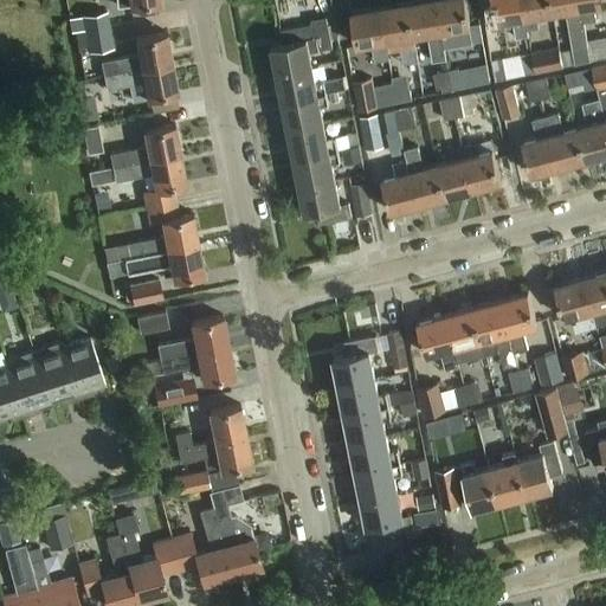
[(412,37),(429,34),(432,62),(446,59),(444,44),(443,44),(436,0),(424,0),(407,2),(412,37)]
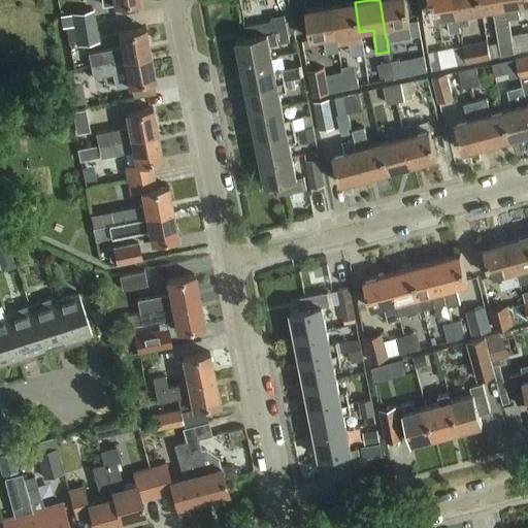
[(404,0),(380,0),(386,38),(387,38),(387,43),(411,39),(408,24),(404,0)]
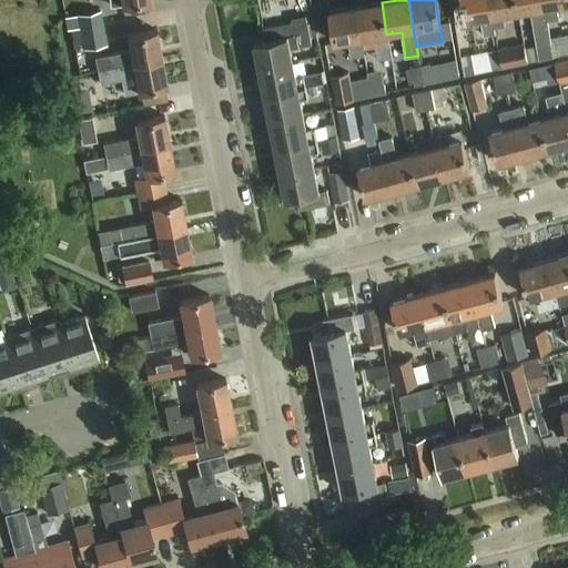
[(488,0),(460,0),(465,22),(482,19),(483,31),(484,36),(496,33),(495,29),(494,29),(492,18),(492,16),(488,0)]
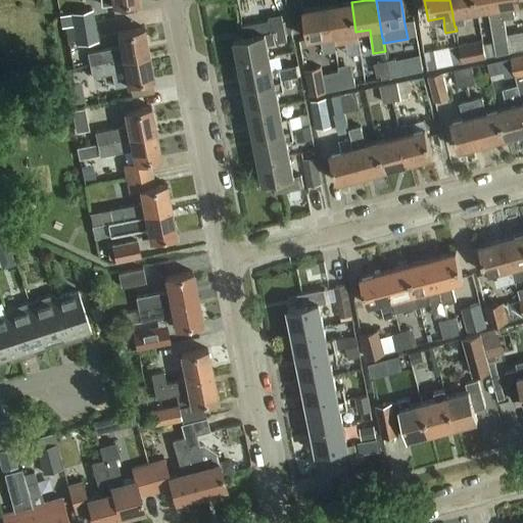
[(449,0),(453,14),(453,16),(455,27),(456,27),(465,25),(464,14),(476,12),(474,0),(449,0)]
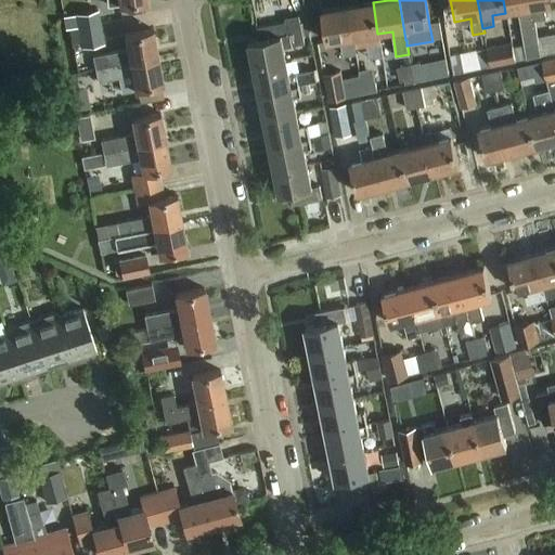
[(503,0),(505,13),(518,11),(527,57),(540,55),(537,37),(533,21),(531,9),(532,8),(530,0),(503,0)]
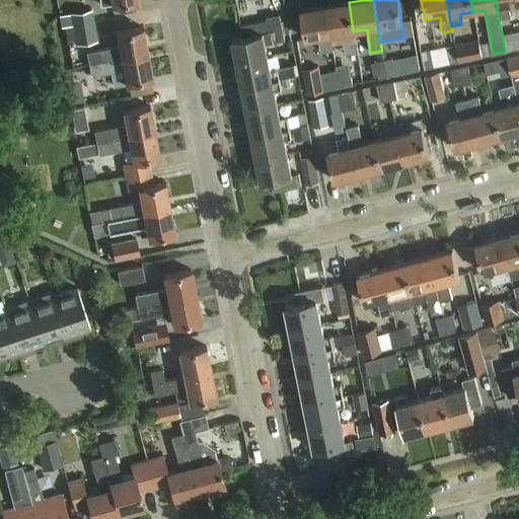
[(518,0),(496,0),(498,7),(497,8),(499,19),(511,17),(508,6),(518,3),(518,0)]
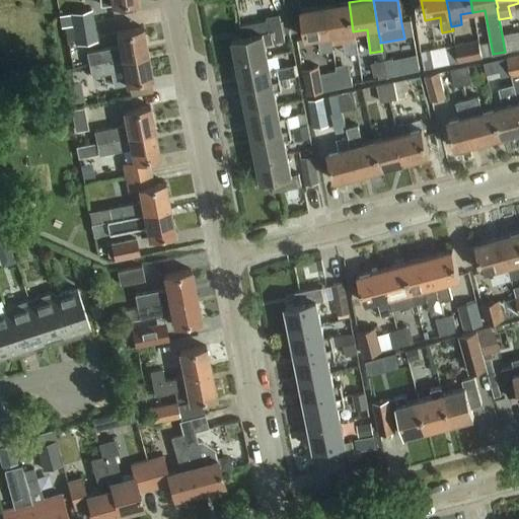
[(355,42),(353,31),(349,2),(324,6),(331,46),(355,42)]
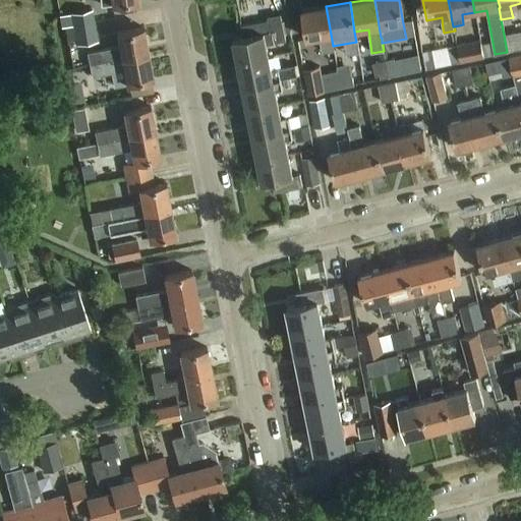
[(334,50),(333,46),(326,6),(301,10),(306,40),(321,38),(323,52),(334,50)]
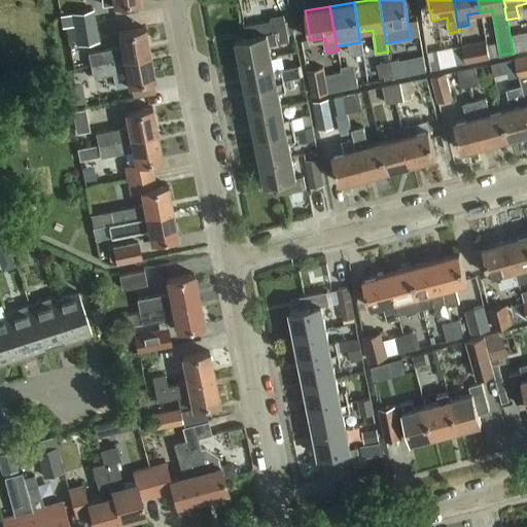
[(94,10),(72,13),(74,26),(96,23),(94,10)]
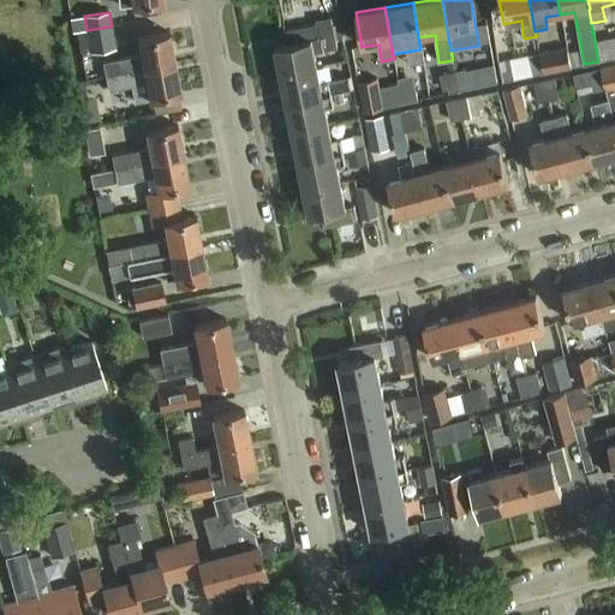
[(84,16),(71,18),(73,31),(87,30),(84,16)]
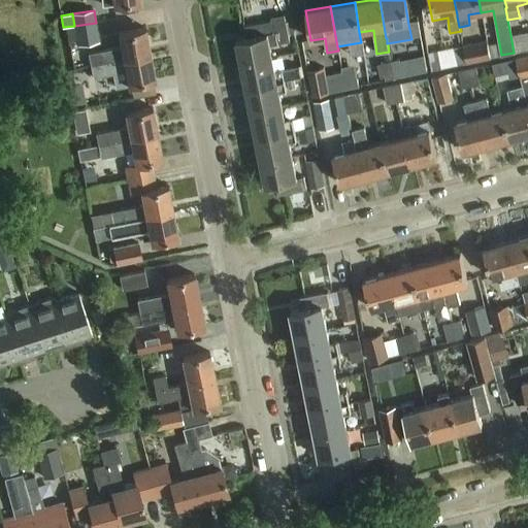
[(245,38),(235,40),(240,64),(271,58),(269,45),(289,41),(284,15),(270,18),(270,21),(243,27),(245,38)]
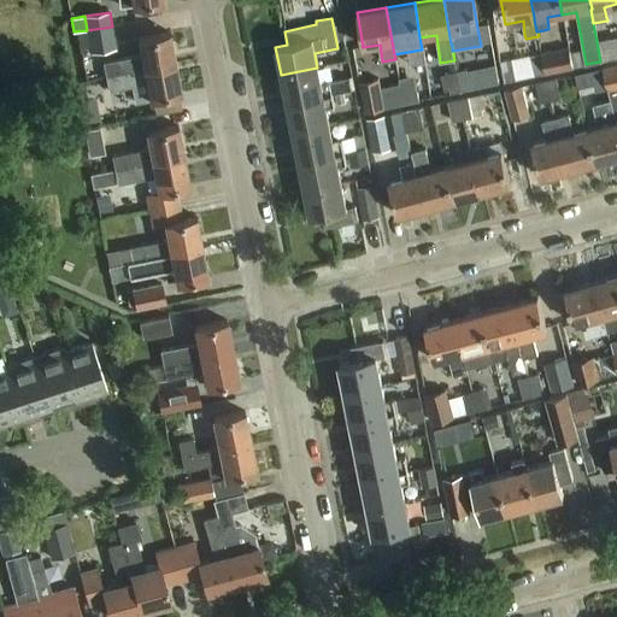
[(87,30),(77,33),(81,53),(88,52),(87,46),(89,46),(90,53),(116,48),(112,27),(87,30)]
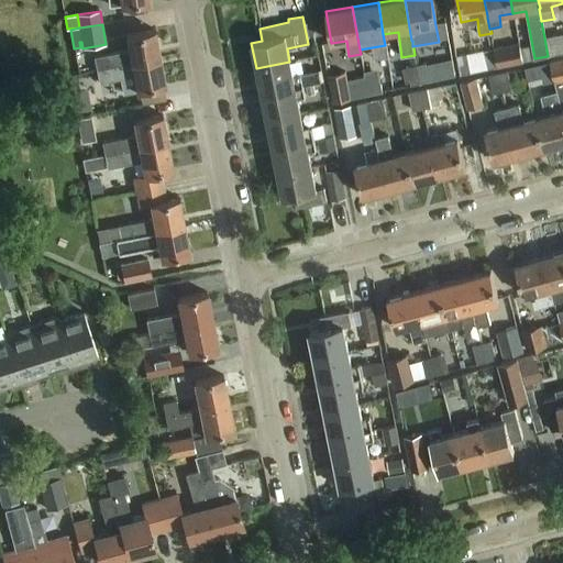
[(128,51),(95,57),(97,70),(159,58),(154,30),(125,35),(128,51)]
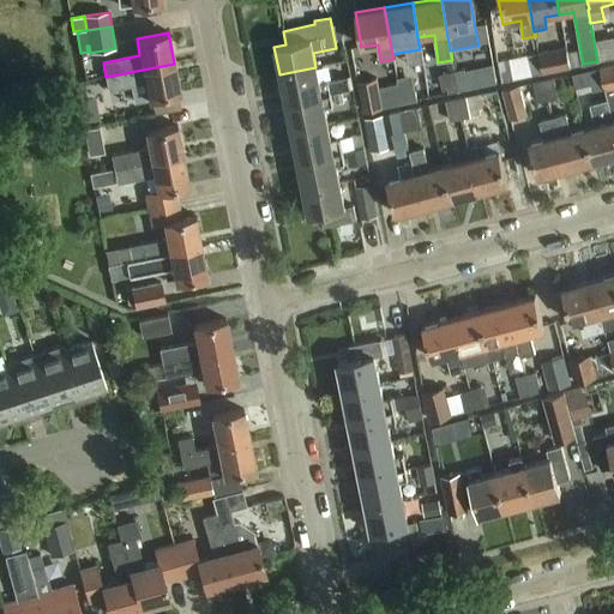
[(607,38),(594,41),(597,61),(611,59),(607,38)]
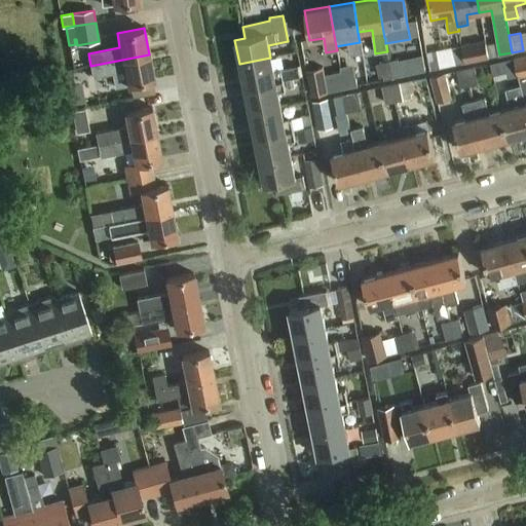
[(486,41),(461,46),(463,61),(488,57),(486,41)]
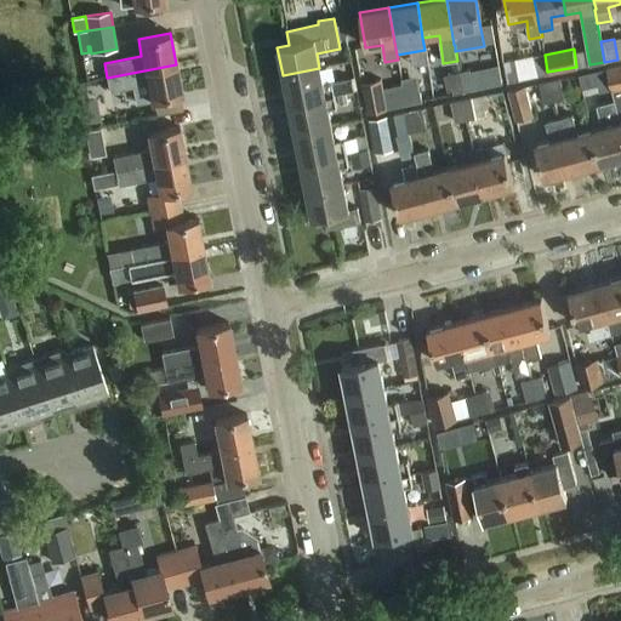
[(545,55),(535,56),(539,74),(547,72),(545,55)]
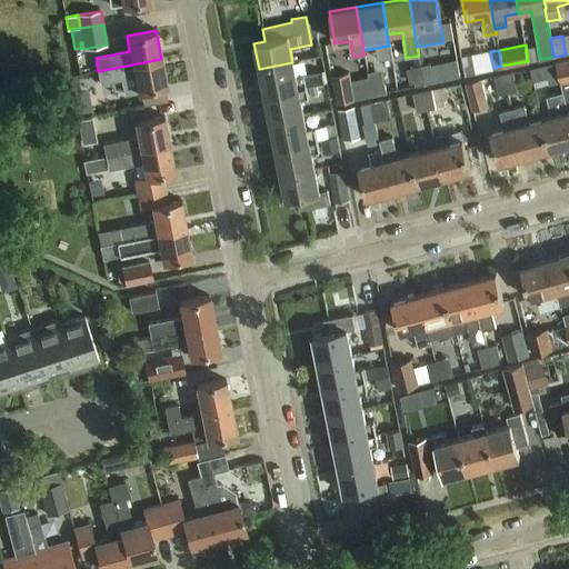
[(461,57),(462,60),(466,77),(476,73),(472,55),(461,57)]
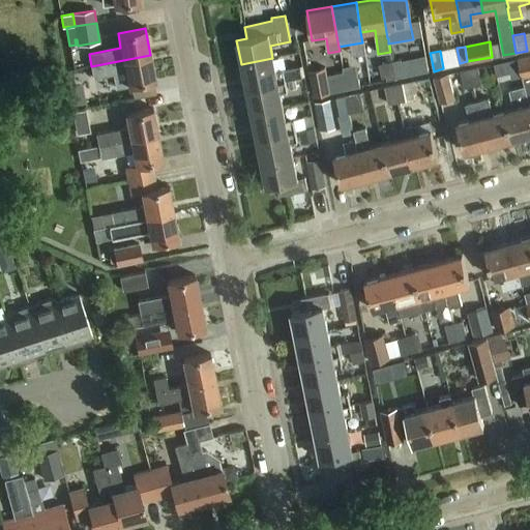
[(150,55),(91,66),(93,78),(113,74),(115,88),(128,86),(155,81),(150,55)]
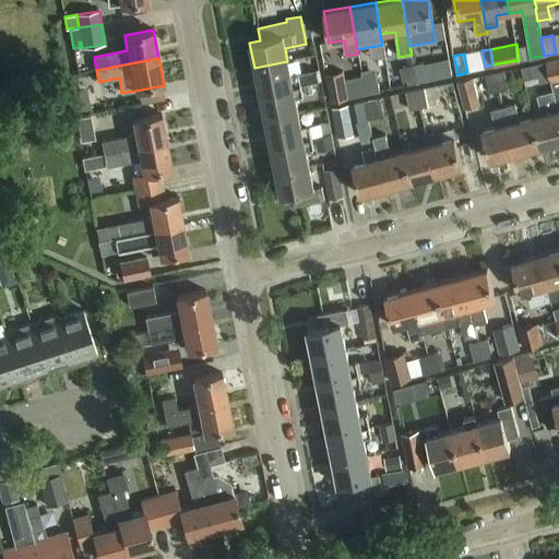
[(558,59),(546,62),(550,81),(558,79),(558,59)]
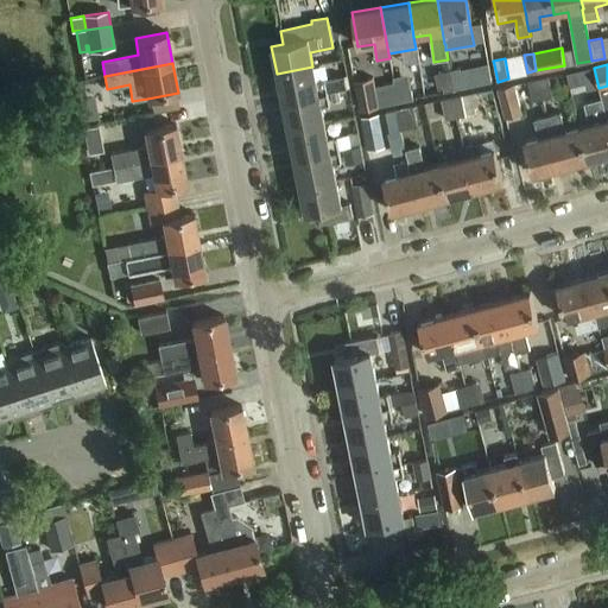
[(312,67),(277,74),(283,102),(327,94),(331,93),(340,92),(346,90),(342,77),(316,83),(312,67)]
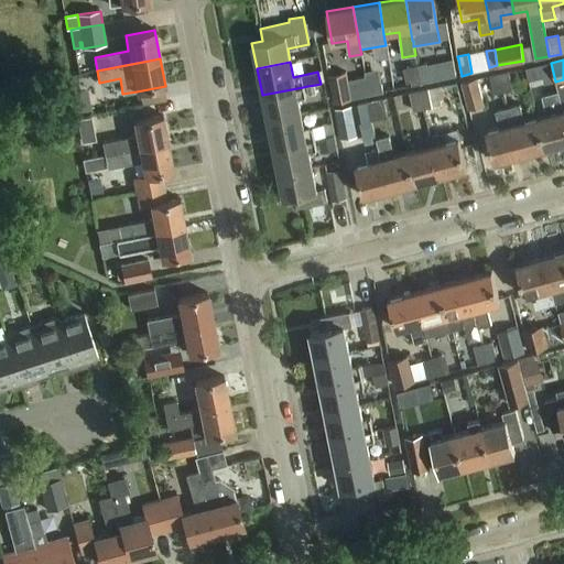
[(426,64),(414,67),(419,85),(431,83),(426,64)]
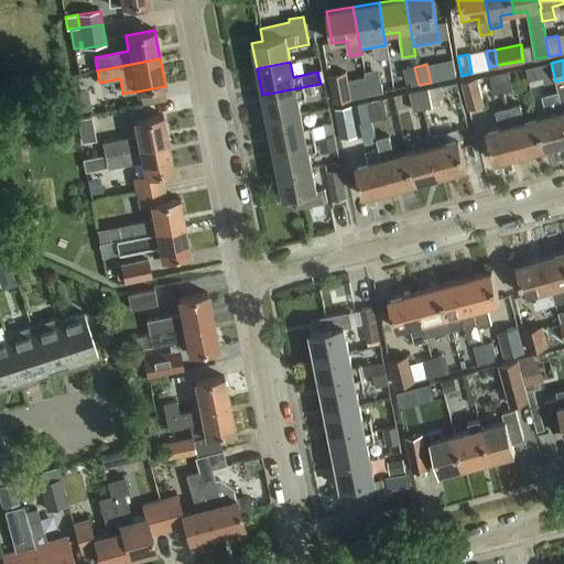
[(351,99),(347,72),(329,75),(335,101),(351,99)]
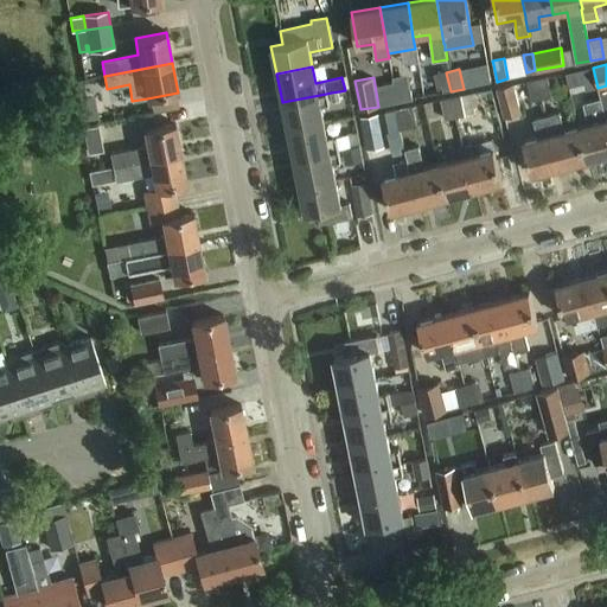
[(537,81),(542,100),(551,98),(548,78),(537,81)]
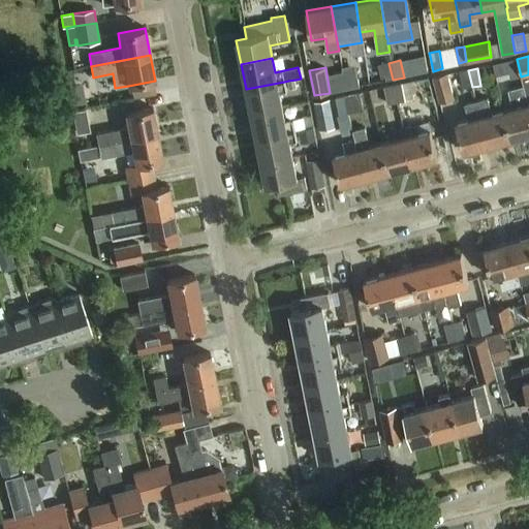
[(463,89),(472,87),(468,70),(459,72),(463,89)]
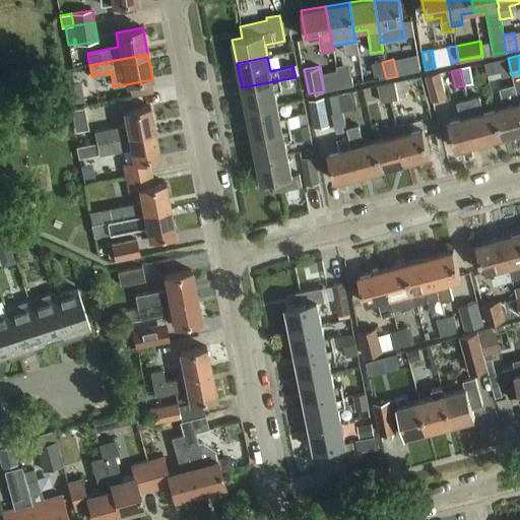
[(345,70),(338,71),(342,88),(349,86),(345,70)]
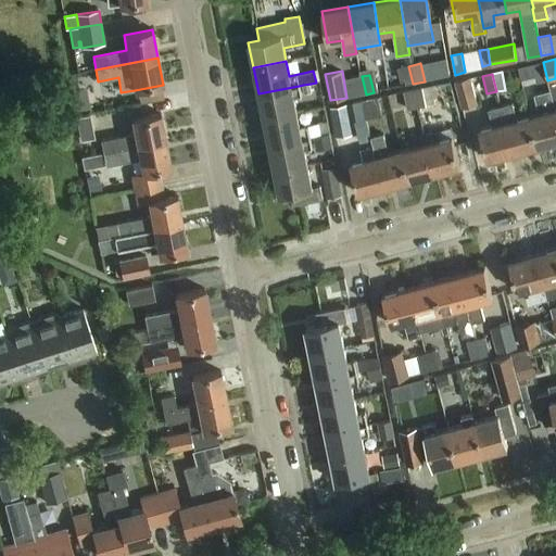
[(355,97),(366,95),(362,76),(351,79),(355,97)]
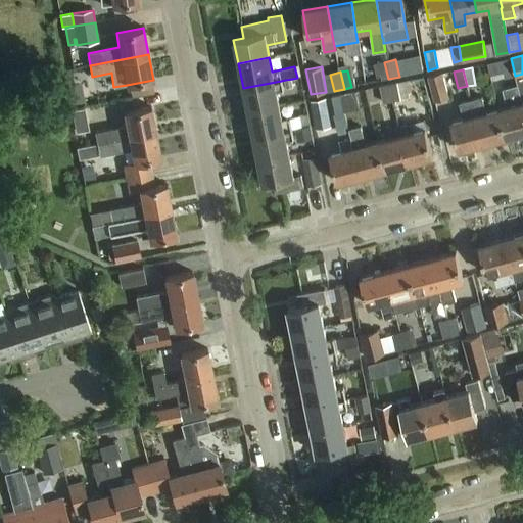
[(435,99),(448,96),(442,76),(430,79),(435,99)]
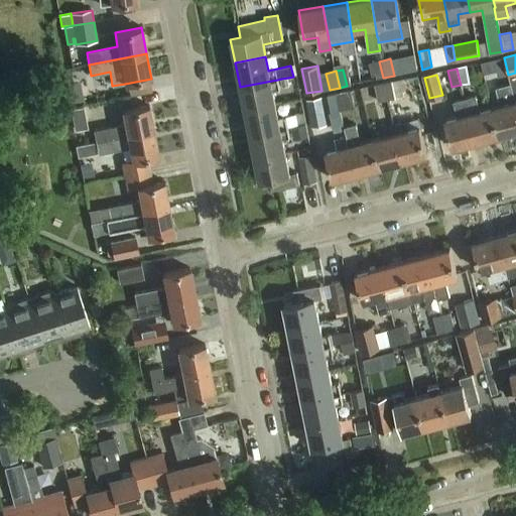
[(288,78),(281,79),(282,88),(289,86),(288,78)]
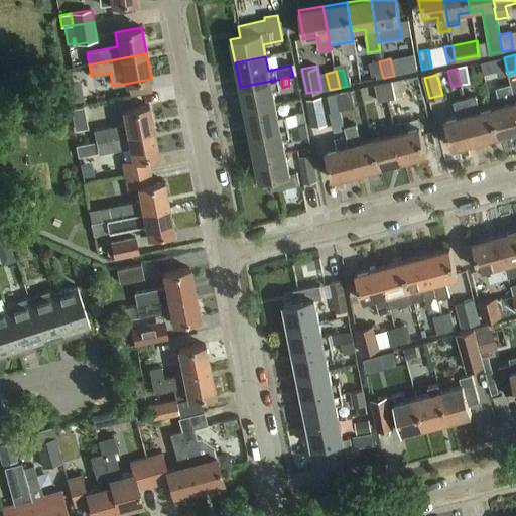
[(277,80),(240,87),(245,111),(275,105),(272,91),(279,89),(277,80)]
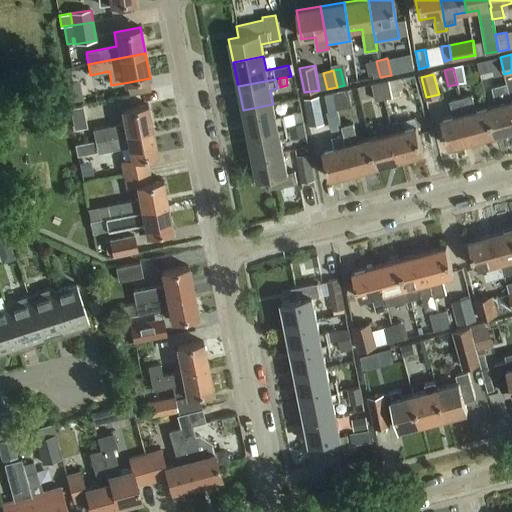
[(400,79),(389,81),(392,98),(401,96),(400,92),(402,91),(400,79)]
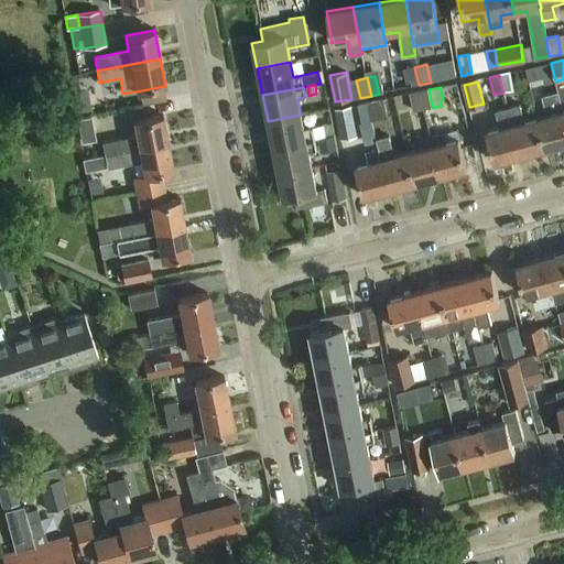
[(419,91),(423,110),(432,108),(429,89),(419,91)]
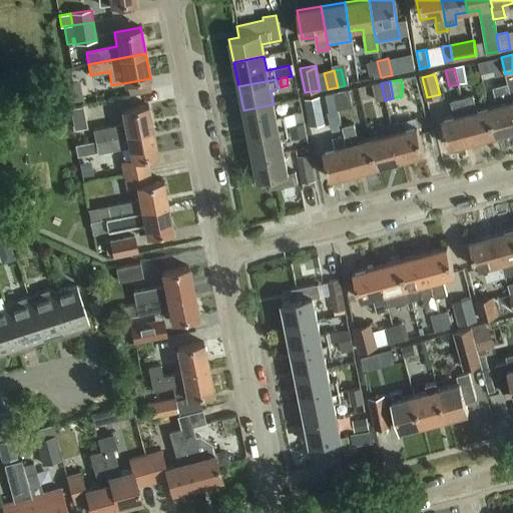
[(376,102),(385,100),(381,83),(373,85),(376,102)]
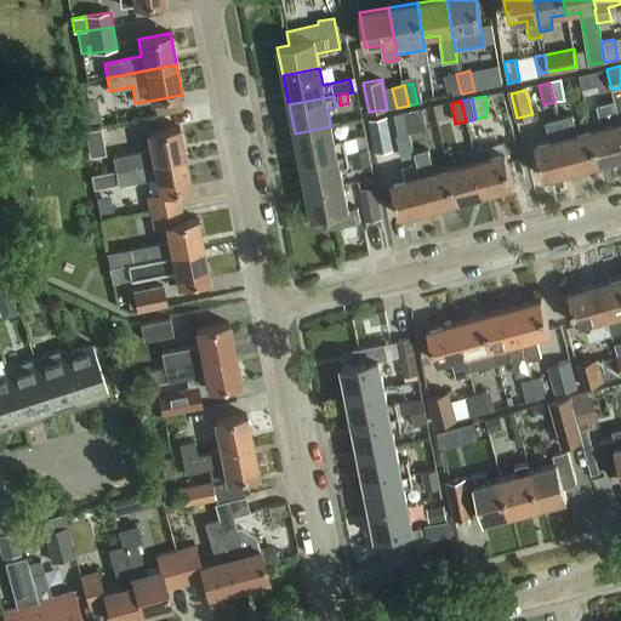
[(602,127),(591,130),(599,164),(620,158),(620,126),(615,102),(596,107),(602,127)]
